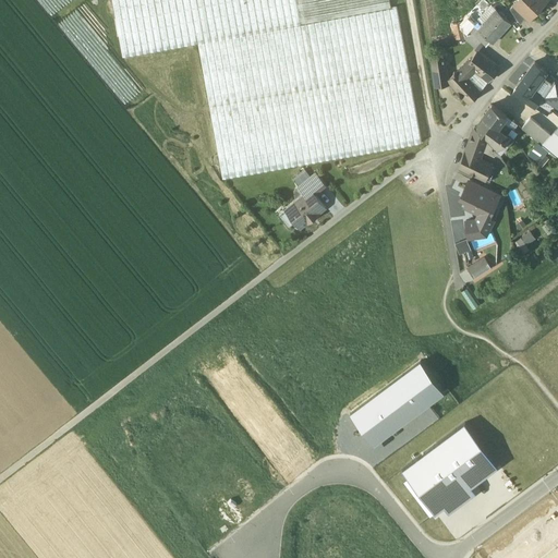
[(196,0),(111,0),(122,57),(197,44),(205,41),(196,0)]
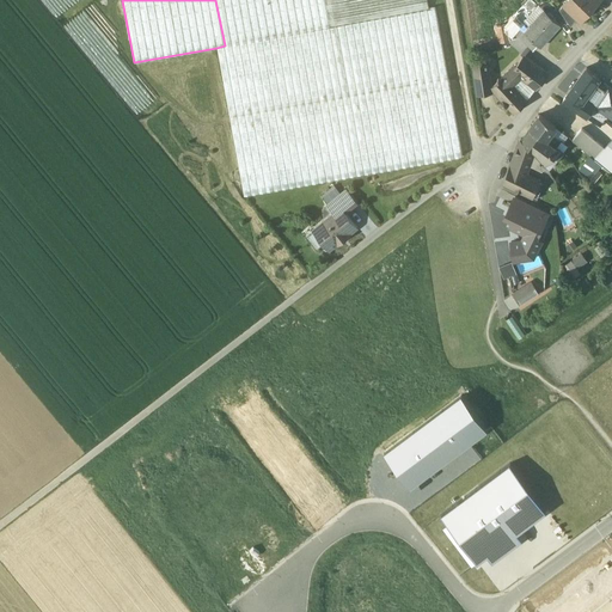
[(215,0),(225,46),(330,26),(325,0),(215,0)]
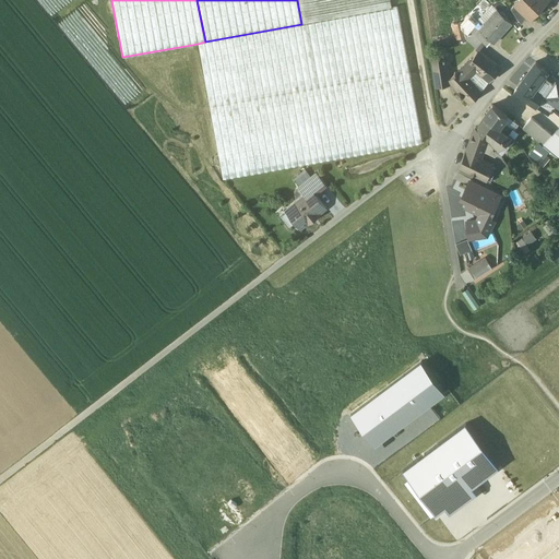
[(297,0),(301,24),(392,8),(390,0),(297,0)]
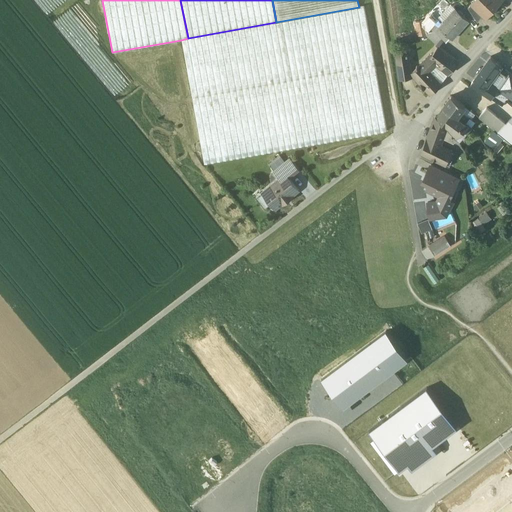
[(500,1),(499,0),(475,0),(472,4),(484,16),(485,16),(500,1)]
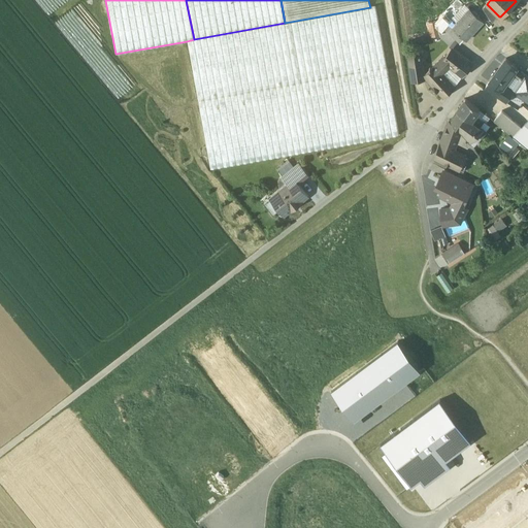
[(499,17),(487,4),(483,8),(492,24),(499,17)]
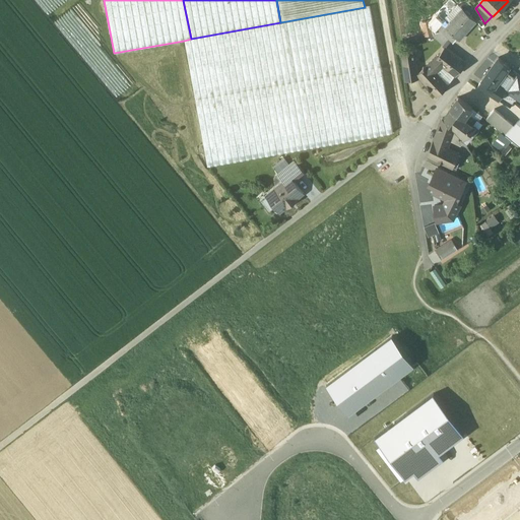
[(191,39),(184,41),(207,167),(393,132),(370,6),(365,7),(280,22),(191,39)]
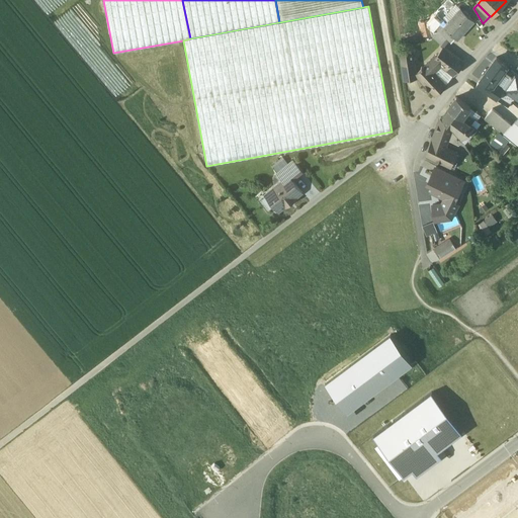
[(475,21),(460,9),(444,27),(455,38),(457,39),(475,21)]
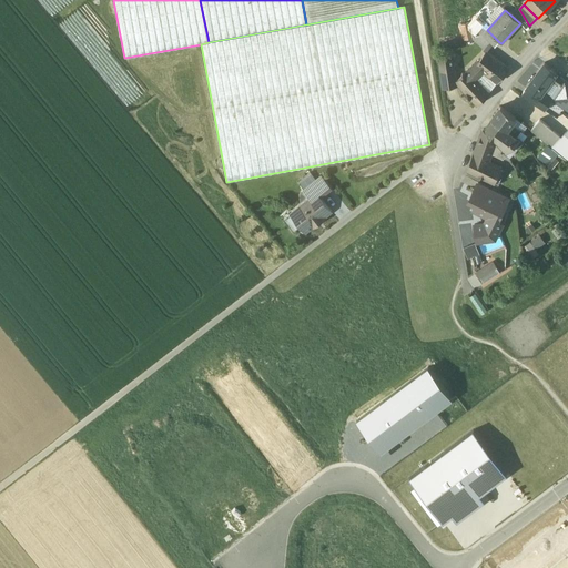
[(499,42),(487,30),(480,23),(475,29),(482,36),(490,43),(495,48),(499,42)]
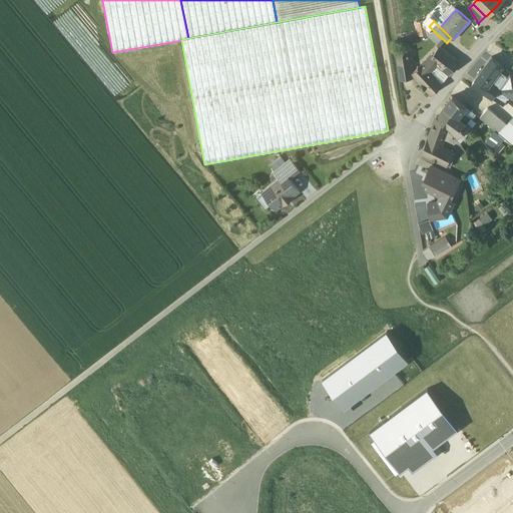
[(443,39),(435,32),(427,34),(438,45),(443,39)]
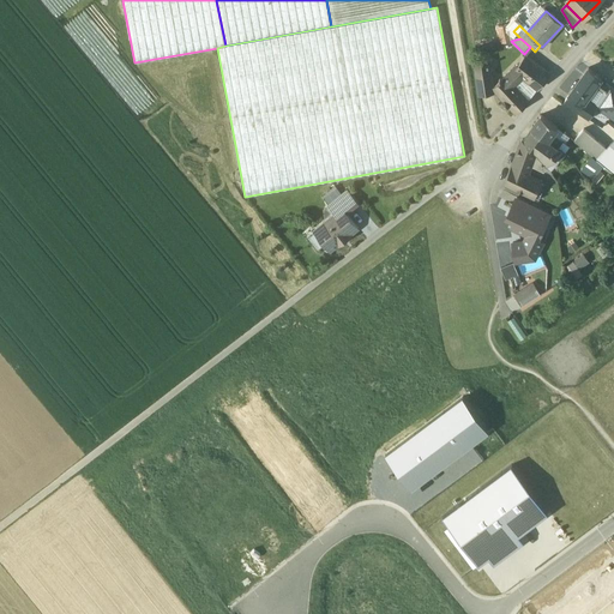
[(549,74),(525,55),(515,70),(513,68),(501,79),(500,79),(499,80),(500,80),(493,88),(495,91),(504,101),(503,102),(503,104),(505,107),(507,107),(509,106),(516,113),(529,101),(513,85),(522,78),(537,89),(549,74)]
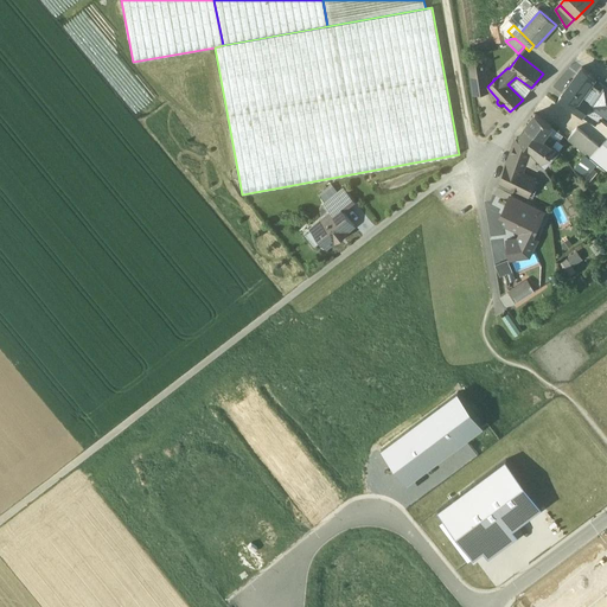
[(483,61),(470,63),(474,93),(490,90),(487,87),(483,61)]
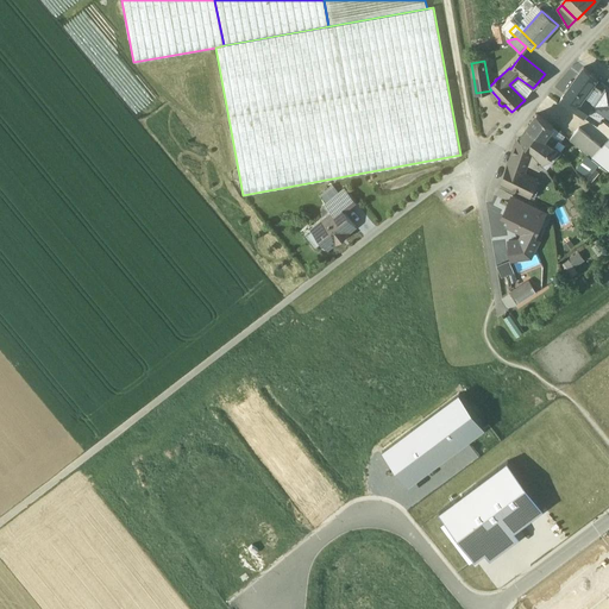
[(596,101),(584,99),(591,87),(601,93),(606,87),(583,71),(560,104),(584,119),(592,106),(596,101)]
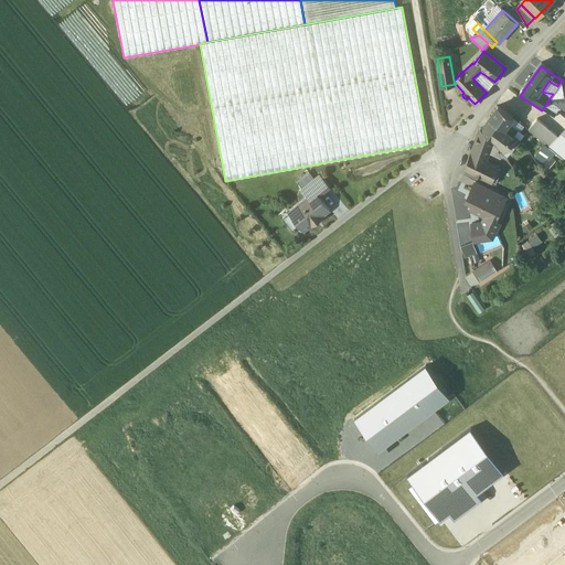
[(550,98),(564,108),(564,83),(562,81),(557,86),(548,81),(542,92),(553,94),(550,98)]
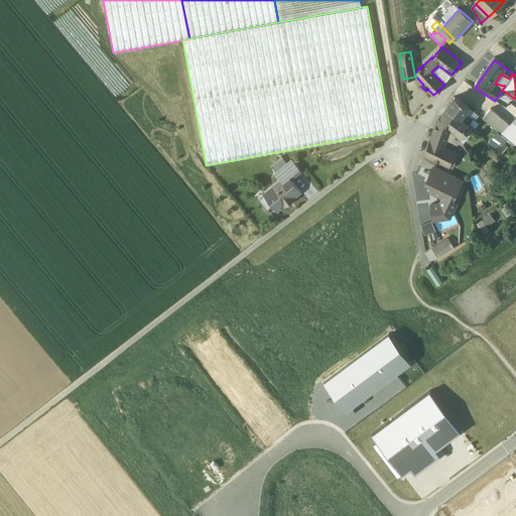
[(469,107),(455,97),(446,108),(461,118),(464,113),(469,107)]
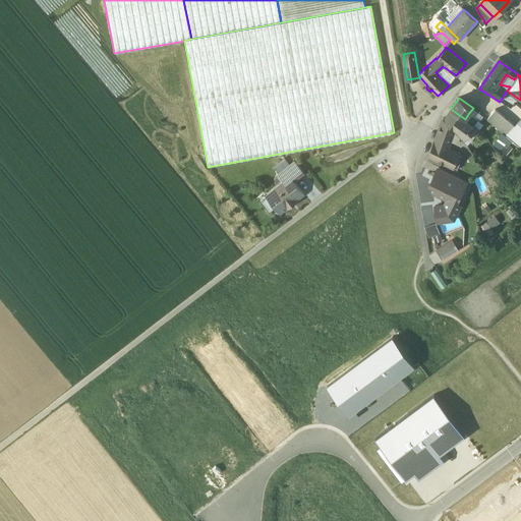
[(465,119),(451,109),(443,119),(457,132),(463,141),(470,133),(474,135),(479,129),(473,125),(465,119)]
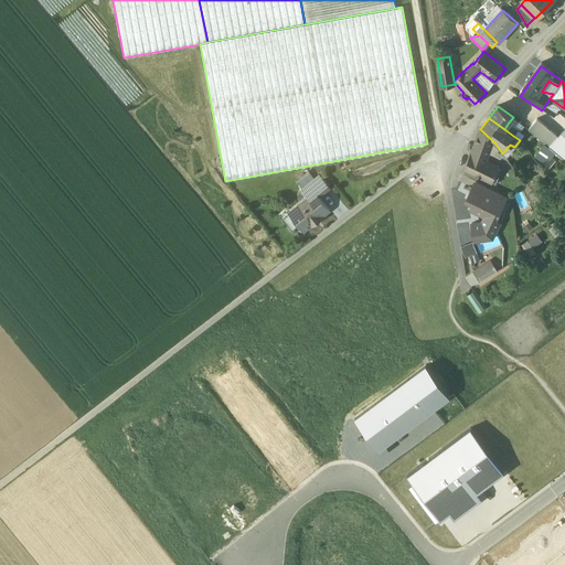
[(557,136),(537,119),(529,129),(545,144),(548,147),(557,136)]
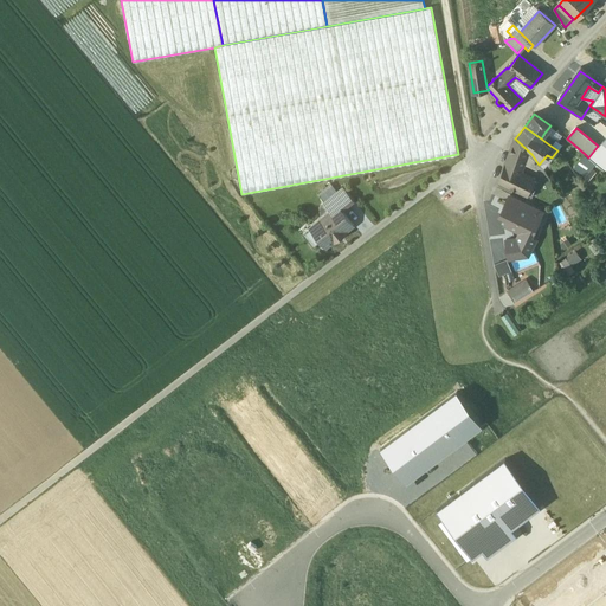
[(554,141),(545,133),(541,139),(550,146),(554,141)]
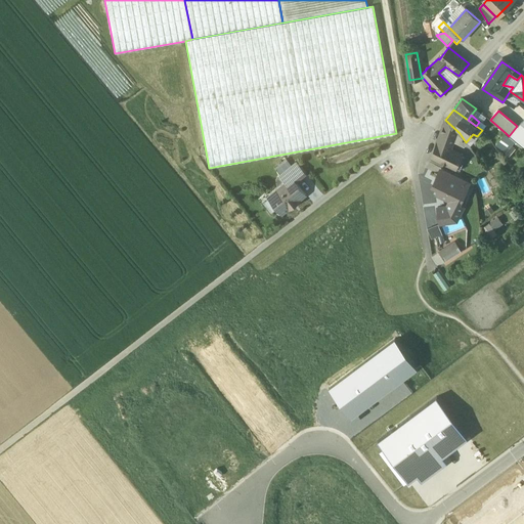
[(523,118),(509,136),(516,141),(523,147),(523,145),(523,118)]
